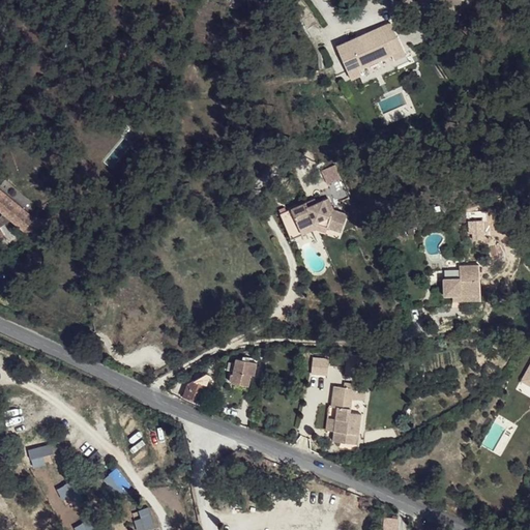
[(336,46),(351,80),(361,75),(358,67),(392,53),(394,59),(395,60),(406,55),(391,23),(381,28),(382,30),(369,36),(367,33),(347,41),(346,41),(336,46)]
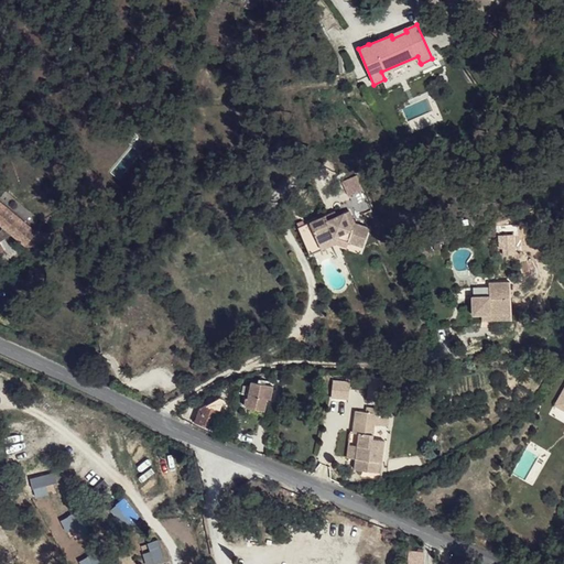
[(405,30),(391,35),(392,39),(407,32),(405,30)]
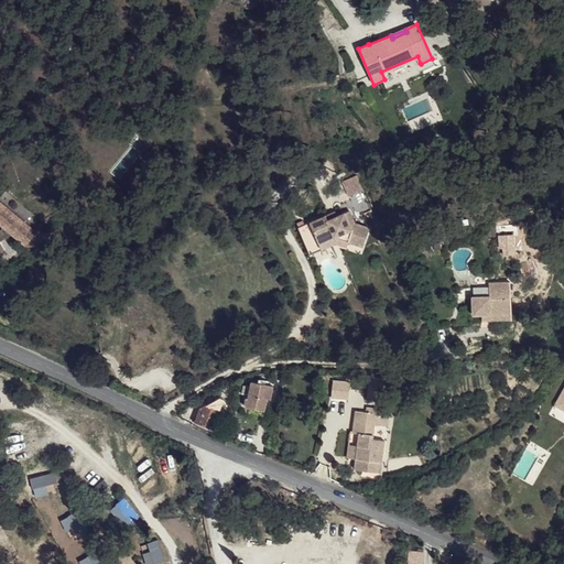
[(381,72),(384,79),(420,63),(418,56),(381,72)]
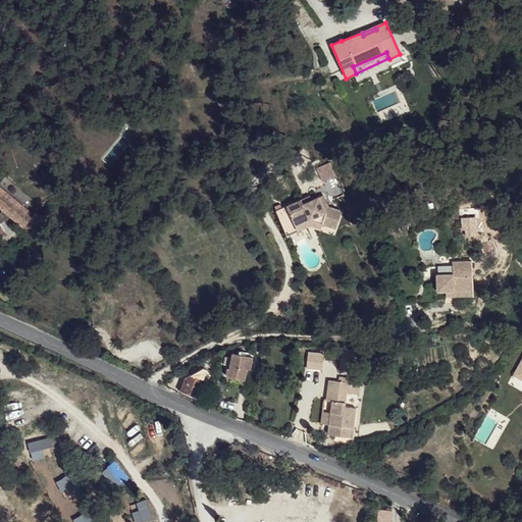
[(0,207),(3,209),(0,212),(0,222),(10,216),(22,226),(32,215),(0,189),(0,207)]
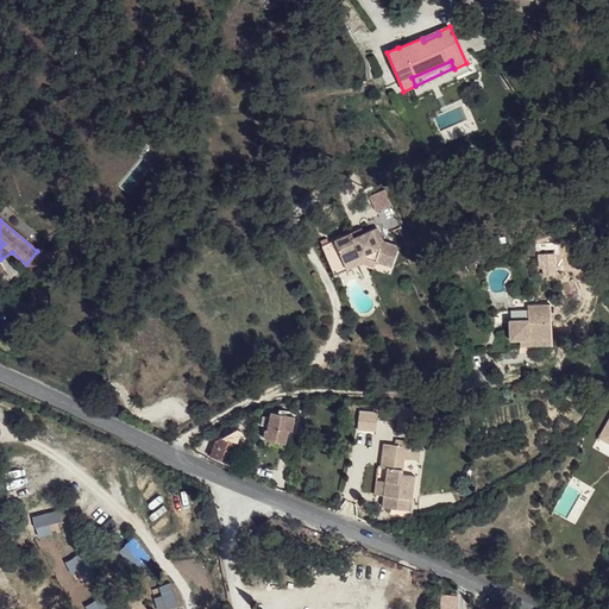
[(352,232),(321,245),(330,265),(343,259),(344,262),(362,256),(376,261),(391,267),(399,246),(383,240),(377,227),(364,232),(353,237),(352,232)]
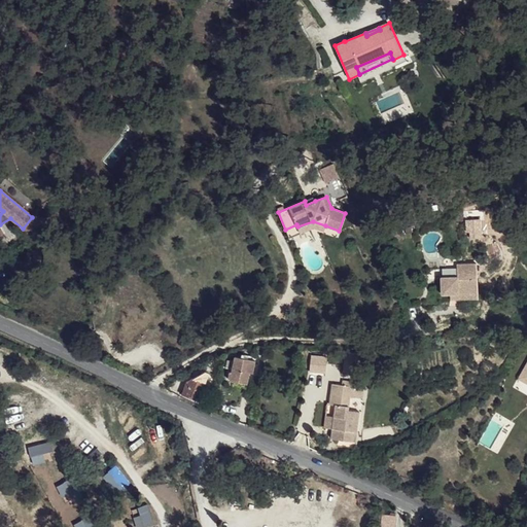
[(296,224),(285,230),(289,238),(301,233),(310,229),(310,227),(313,226),(324,231),(325,225),(313,221),(297,226),(296,224)]
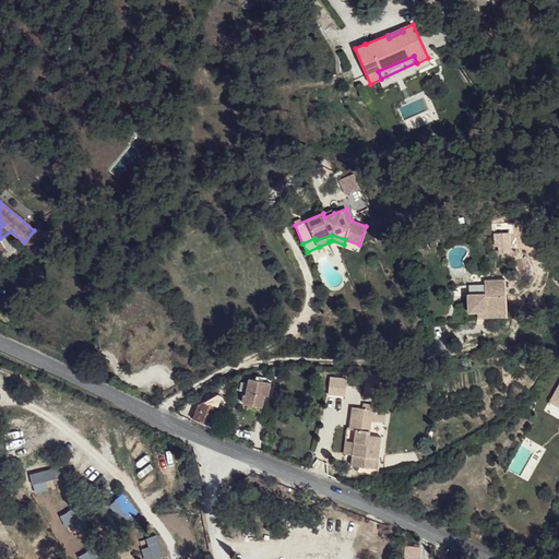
[(466,294),(466,312),(506,310),(503,280),(483,281),(483,294),(466,294)]
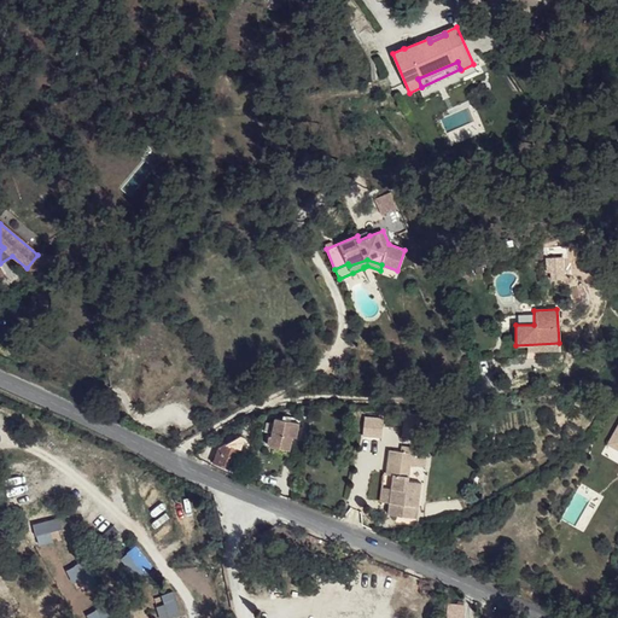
[(401,414),(401,437),(419,437),(419,414),(401,414)]
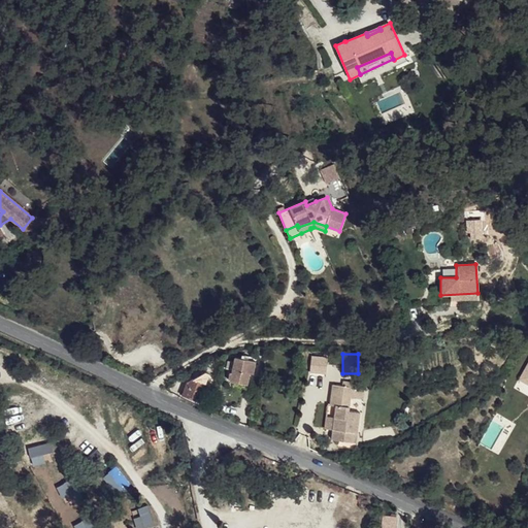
[(228,360),(227,368),(233,369),(232,372),(229,372),(228,378),(231,378),(230,381),(248,385),(251,373),(254,373),(256,361),(248,360),(241,358),(235,357),(234,361),(228,360)]
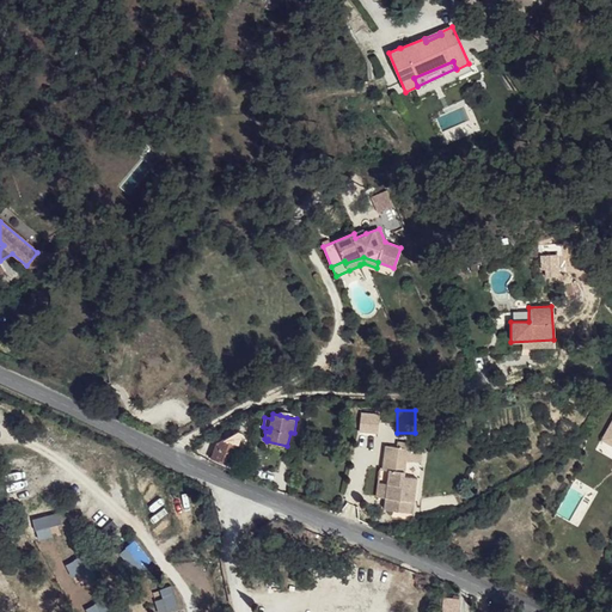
[(225,439),(215,446),(210,458),(232,466),(240,445),(239,444),(243,433),(239,430),(227,440),(225,439)]
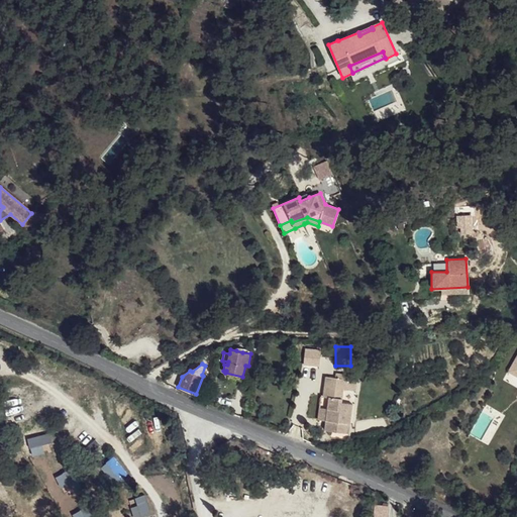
[(347,375),(347,379),(348,379),(346,387),(356,388),(358,376),(347,375)]
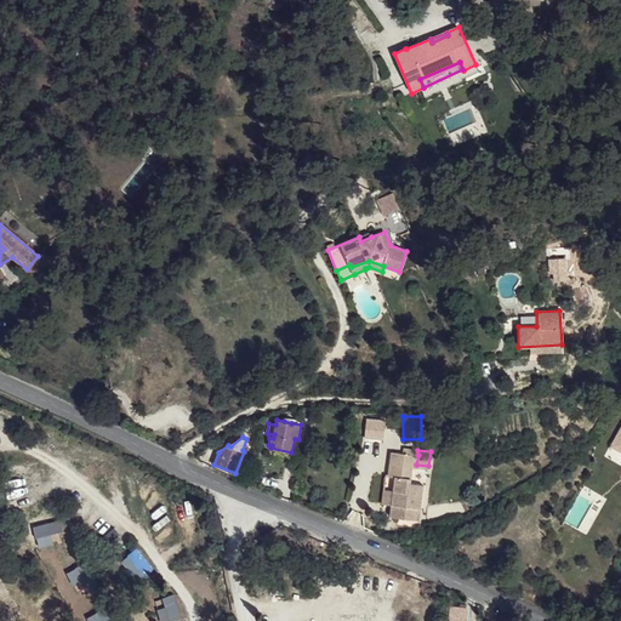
[(392,505),(391,517),(414,519),(416,508),(420,508),(423,484),(410,483),(412,467),(416,467),(416,465),(419,455),(417,455),(392,451),(389,476),(396,476),(394,491),(392,505)]
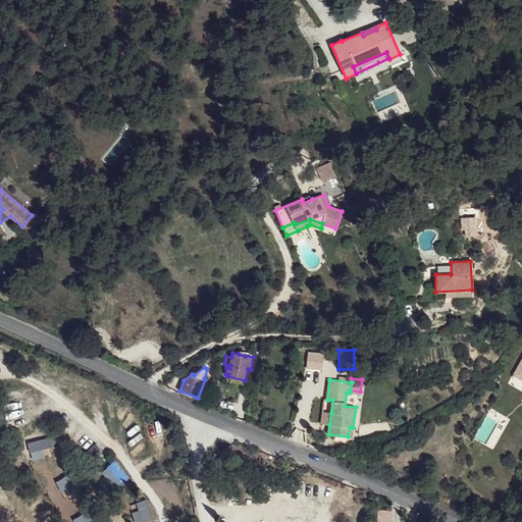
[(322,411),(320,423),(329,424),(331,413),(322,411)]
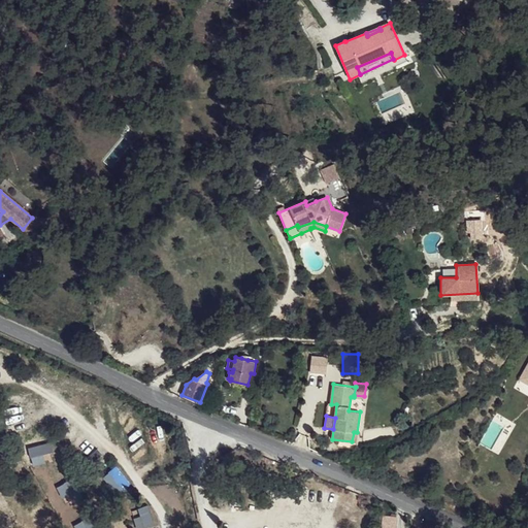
[(394,527),(397,515),(391,515),(391,517),(383,517),(380,516),(378,525),(377,527),(394,527)]
